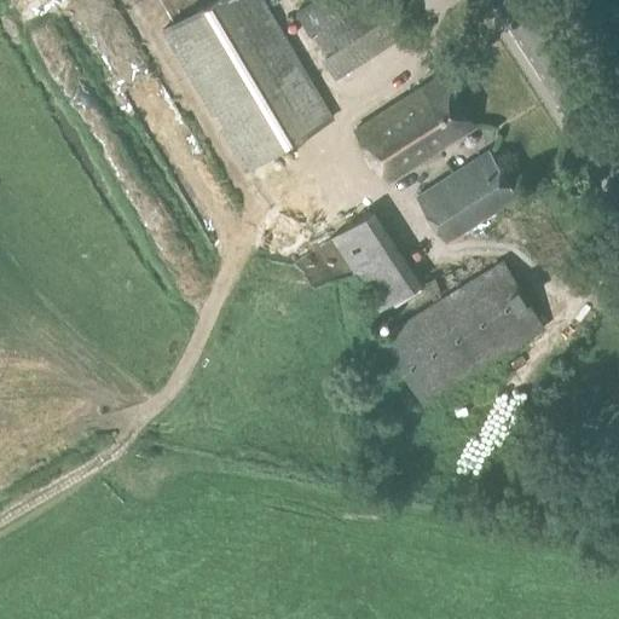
[(265,0),(209,0),(161,28),(244,171),(334,117),(265,0)]
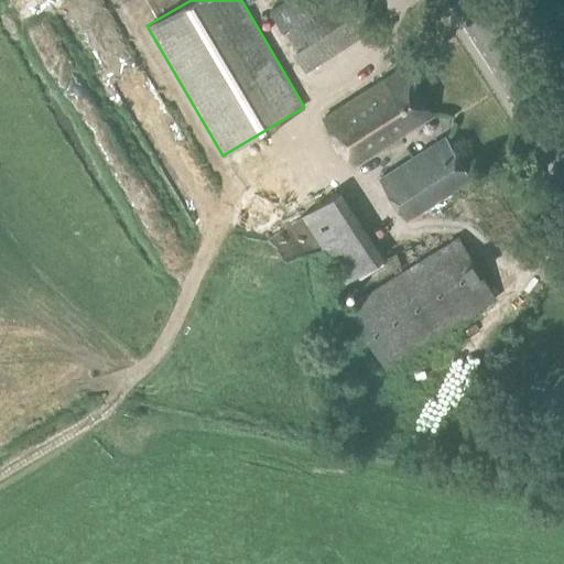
[(345,13),(283,52),(295,71),(357,32),(345,13)]
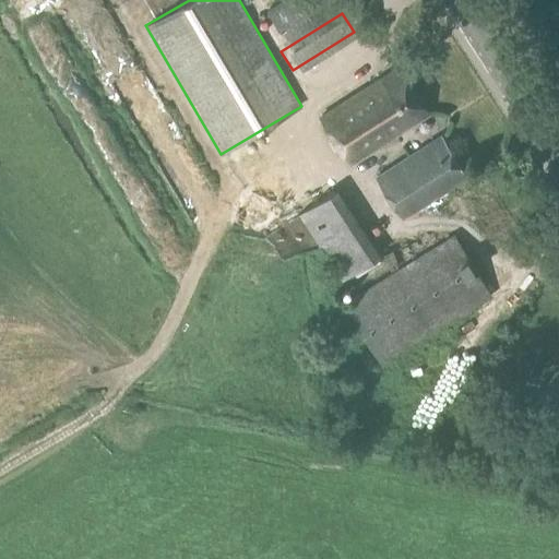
[(352,162),(427,115),(397,69),(322,116),(352,162)]
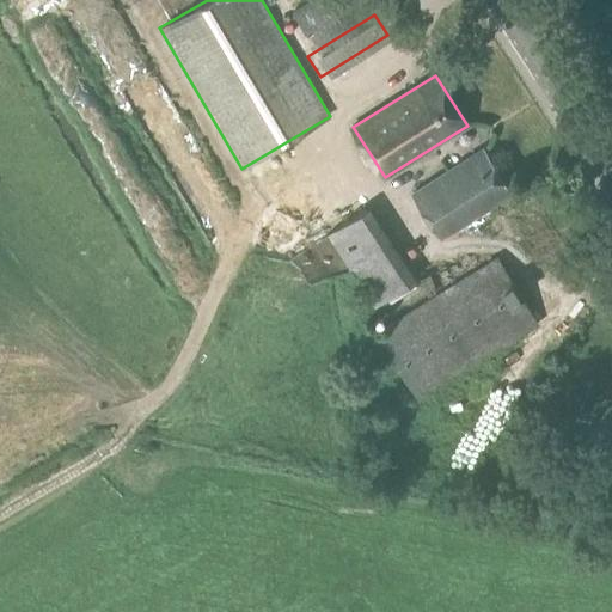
[(442,238),(512,194),(483,148),(414,193),(442,238)]
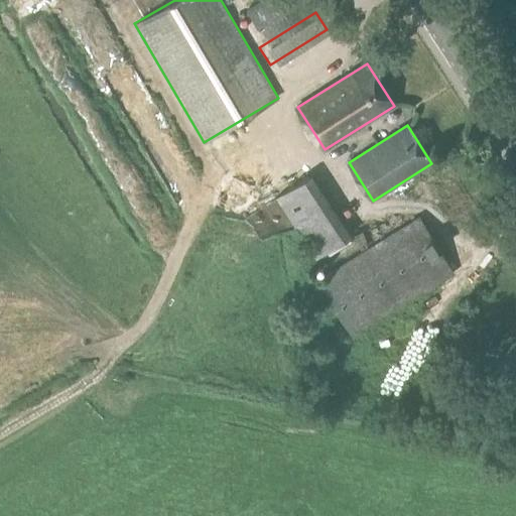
[(312,260),(347,239),(306,174),(272,196),(312,260)]
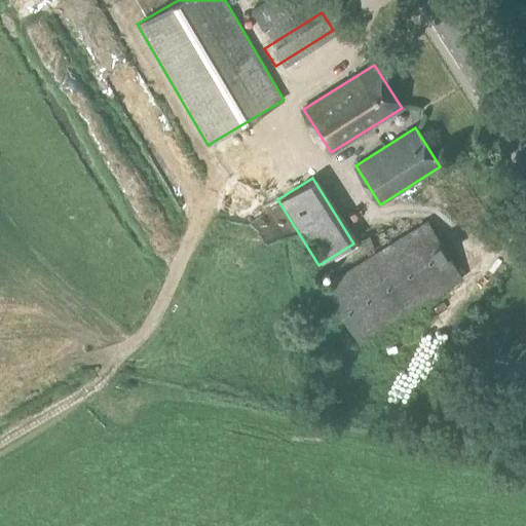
[(428,221),(324,285),(359,342),(463,278),(428,221)]
